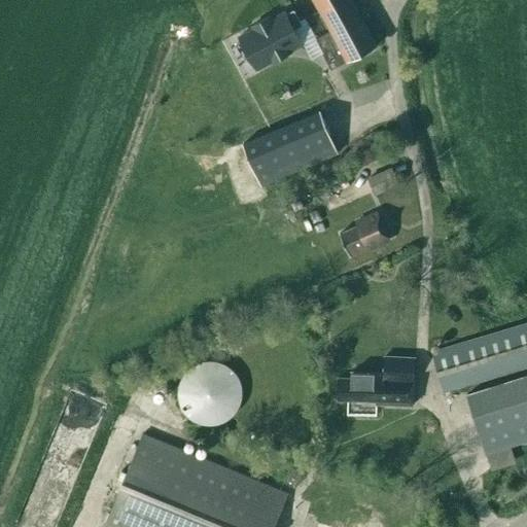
[(353,0),(314,0),(330,31),(316,40),(331,70),(348,61),(348,63),(379,45),(353,0)]
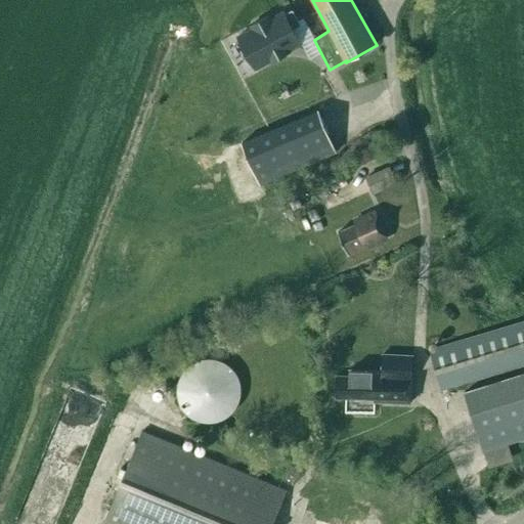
[(289,52),(285,46),(298,38),(282,12),(269,19),(267,16),(250,27),(252,31),(237,39),(255,69),(269,60),(271,62),(289,52)]
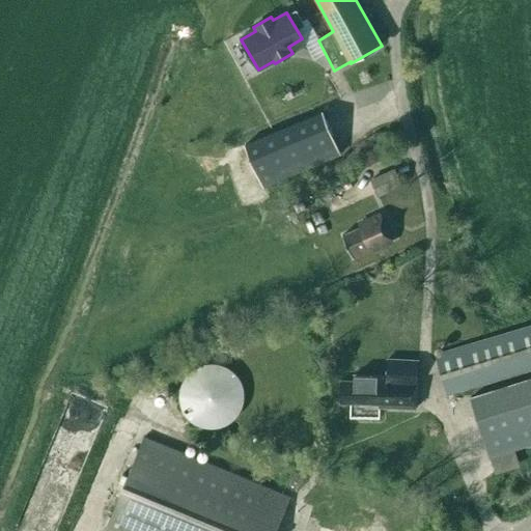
[(246,144),(264,187),(341,154),(323,110),(246,144)]
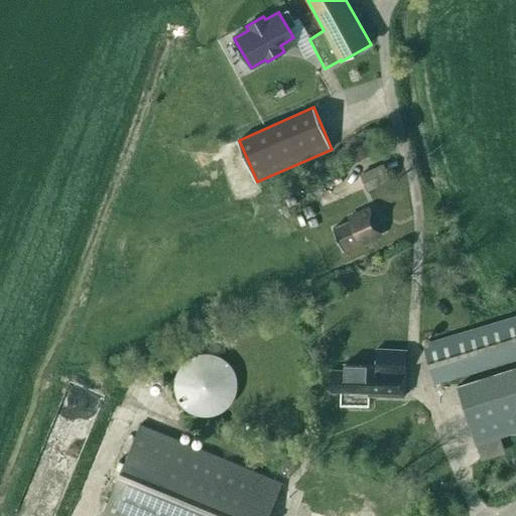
[(361,175),(369,190),(391,179),(383,164),(361,175)]
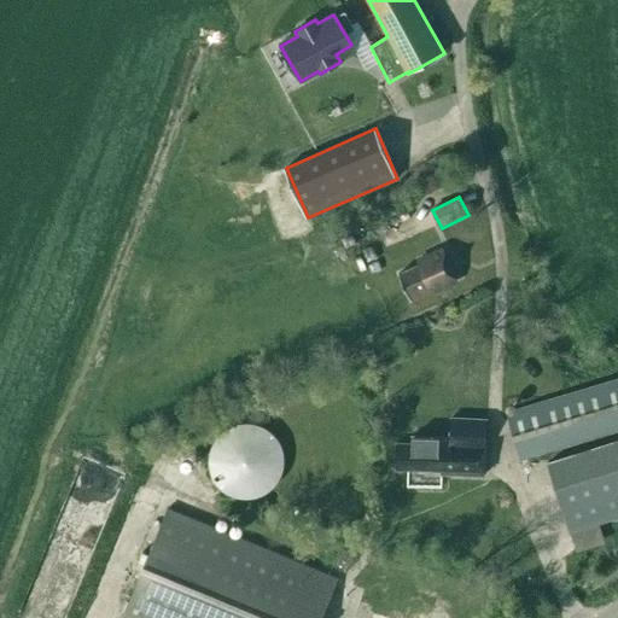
[(418,264),(400,273),(412,302),(431,293),(431,295),(459,283),(443,249),(417,261),(418,264)]
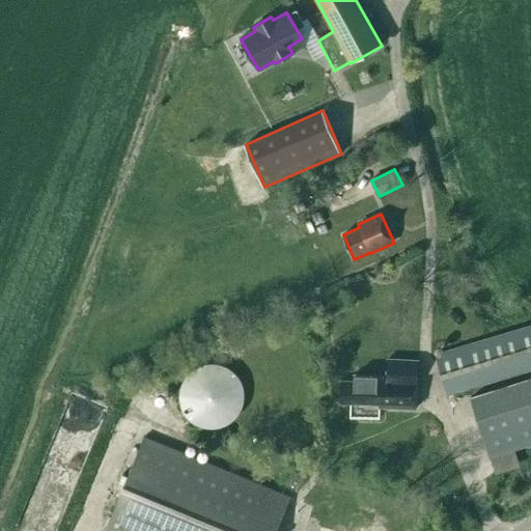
[(530,325),(435,355),(447,394),(530,368),(530,325)]
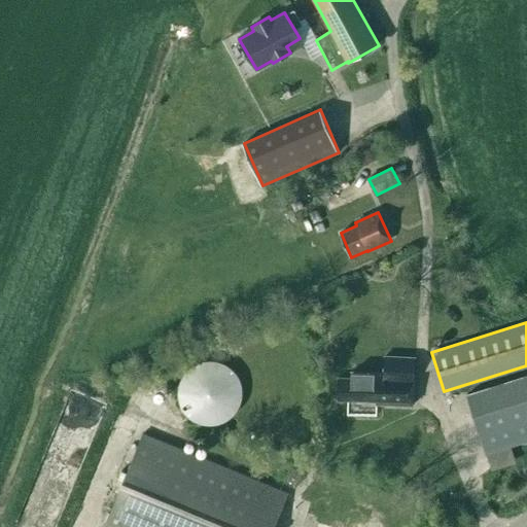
[(376,403),(414,405),(415,357),(385,356),(384,373),(351,372),(351,378),(338,377),(338,399),(376,400),(376,403)]
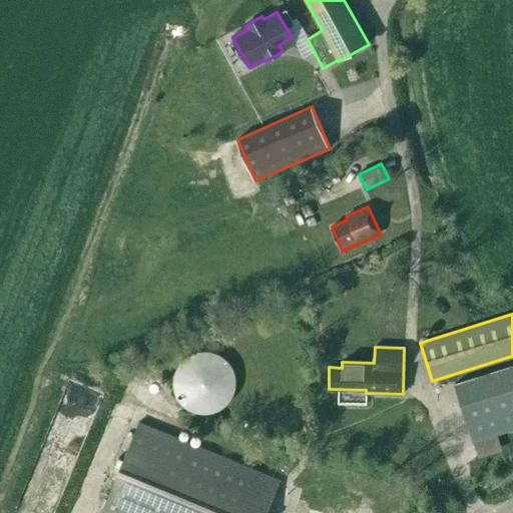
[(176,372),(174,382),(176,392),(180,400),(187,407),(196,412),(205,413),(215,412),(224,407),(231,400),(235,392),(237,382),(235,372),(231,364),(224,357),(215,352),(205,351),(196,352),(187,357),(180,364),(176,372)]
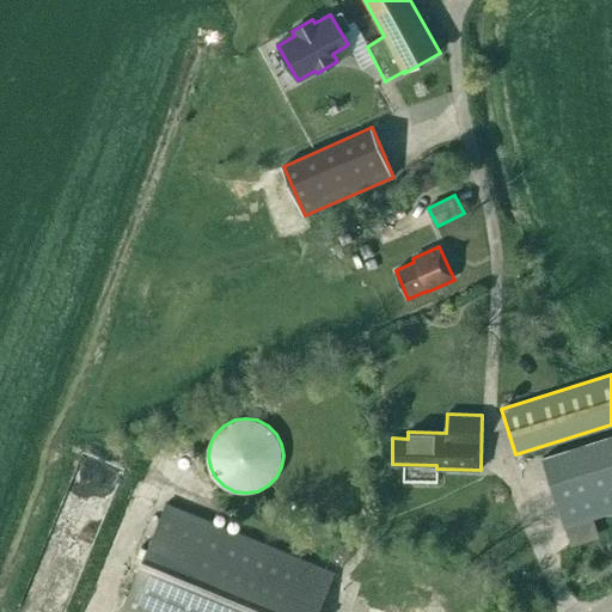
[(611,514),(611,435),(543,457),(565,530),(611,514)]
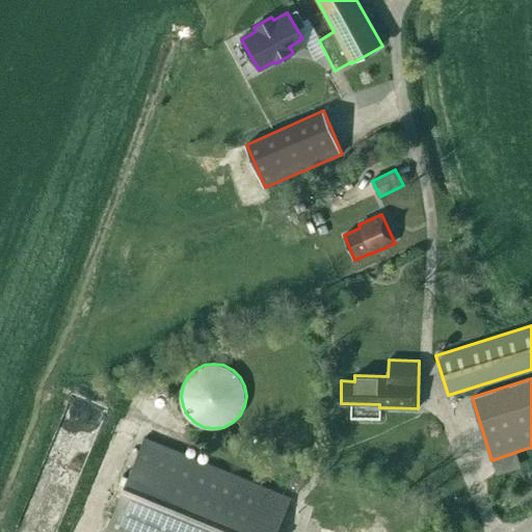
[(105,531),(276,531),(290,499),(144,439),(105,531)]
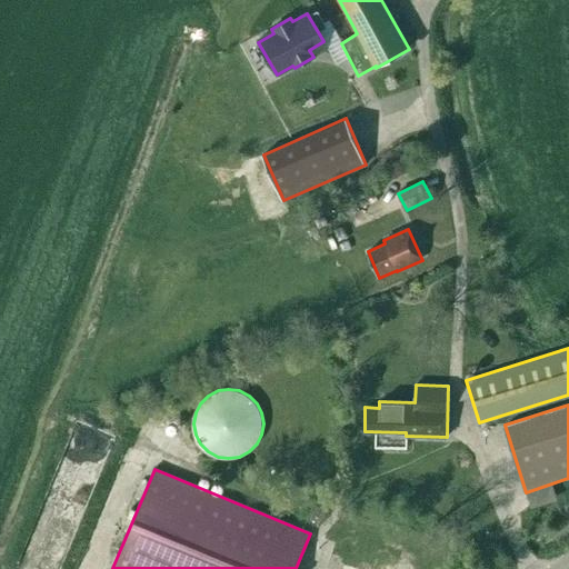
[(319,526),(327,509),(313,503),(306,520),(319,526)]
